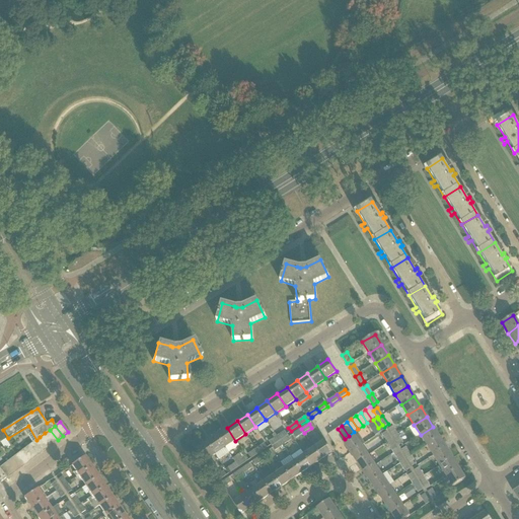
[(388,429),(393,438),(397,435),(392,427),(388,429)]
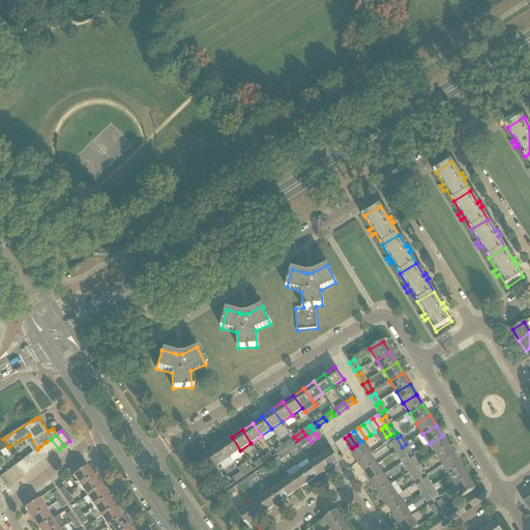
[(430,444),(436,455),(449,447),(442,436),(430,444)]
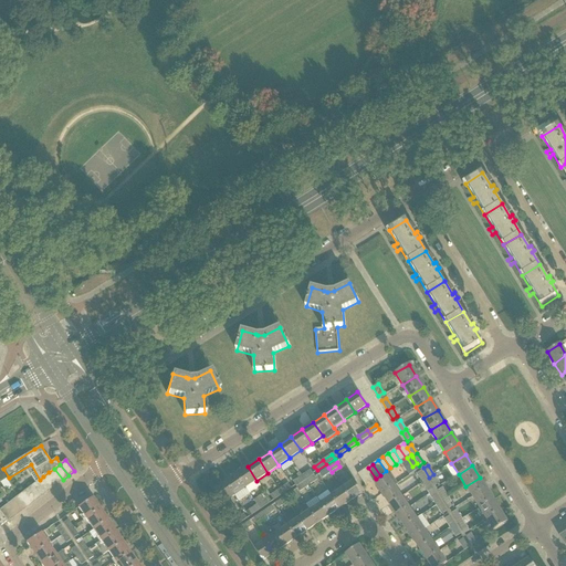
[(248,467),(237,474),(245,488),(250,493),(261,486),(257,481),(248,467)]
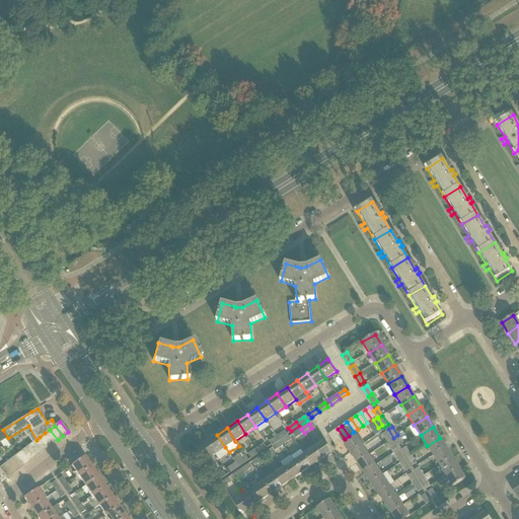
[(301,429),(293,435),(295,438),(304,433),(301,429)]
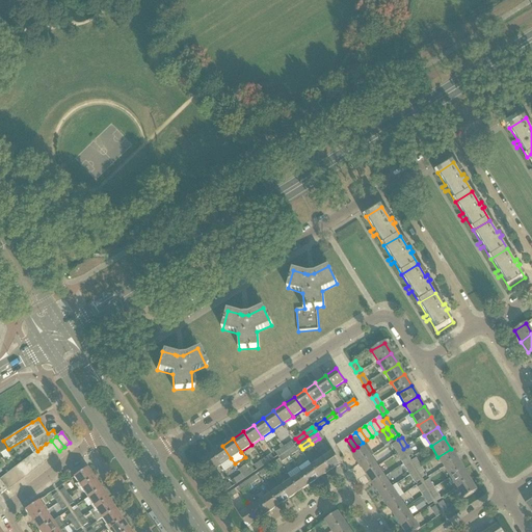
[(346,440),(341,443),(348,453),(353,450),(346,440)]
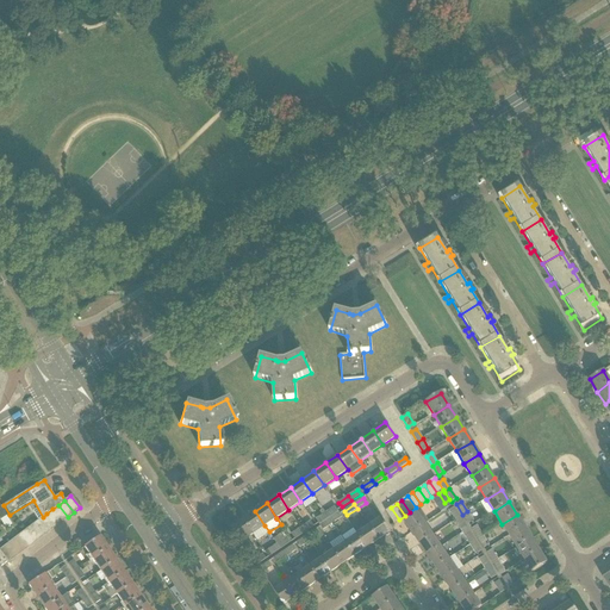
[(58,505),(53,509),(62,522),(68,517),(58,505)]
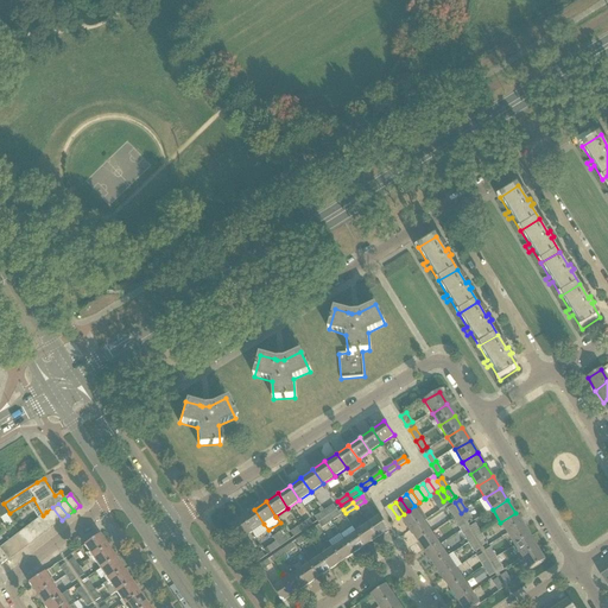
[(334,505),(324,511),(327,514),(327,515),(328,517),(337,511),(336,510),(334,505)]
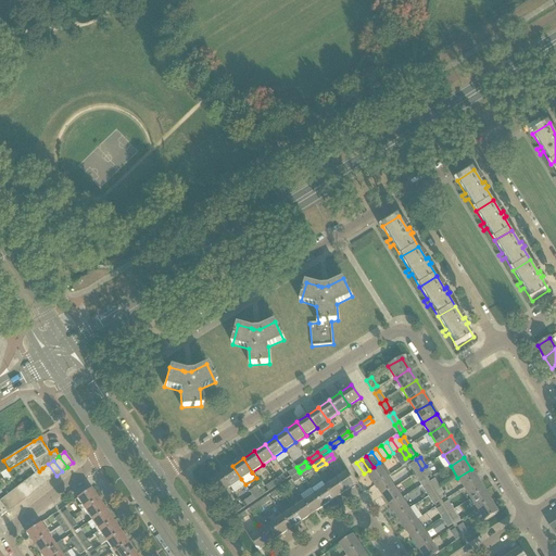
[(364,474),(356,463),(352,466),(358,477),(364,474)]
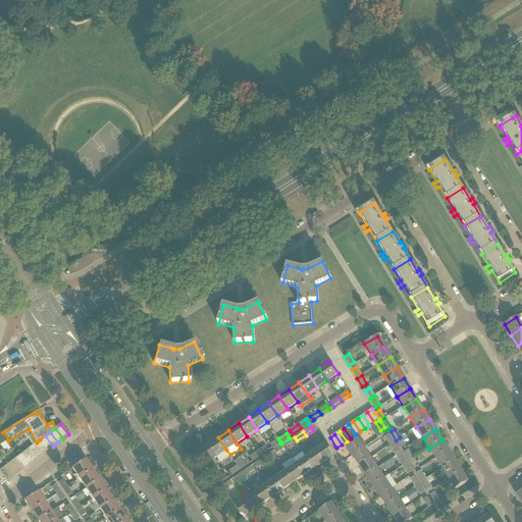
[(389,434),(384,437),(389,446),(394,442),(389,434)]
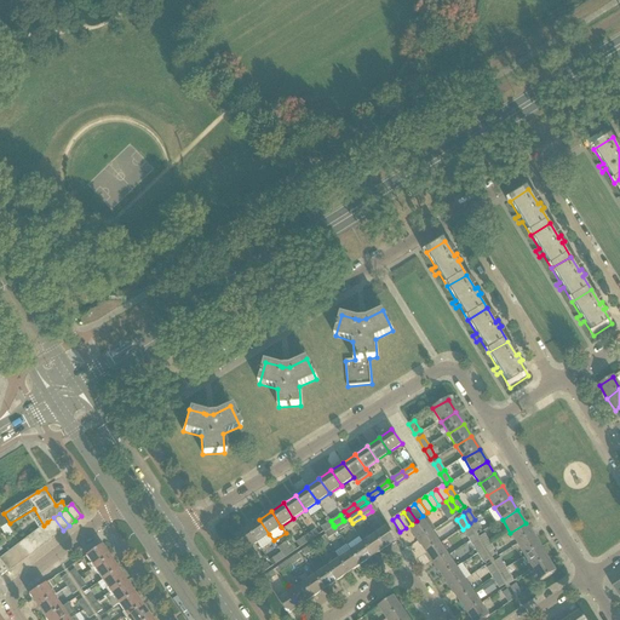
[(53,517),(47,522),(57,535),(63,530),(53,517)]
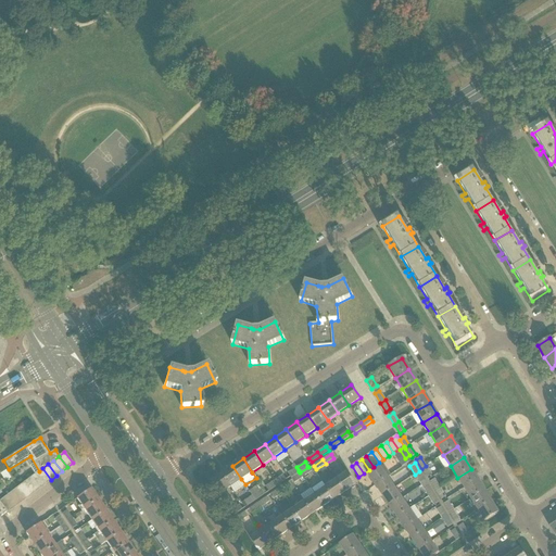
[(232,466),(222,474),(230,487),(241,479),(232,466)]
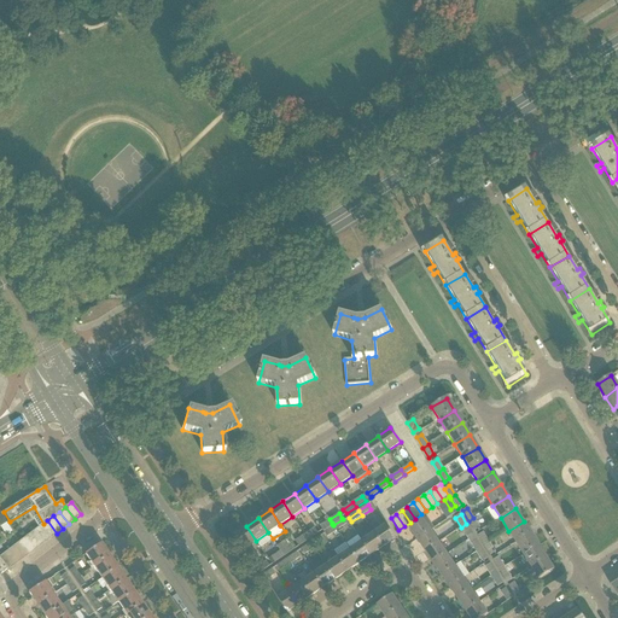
[(408,528),(417,540),(431,530),(423,518),(408,528)]
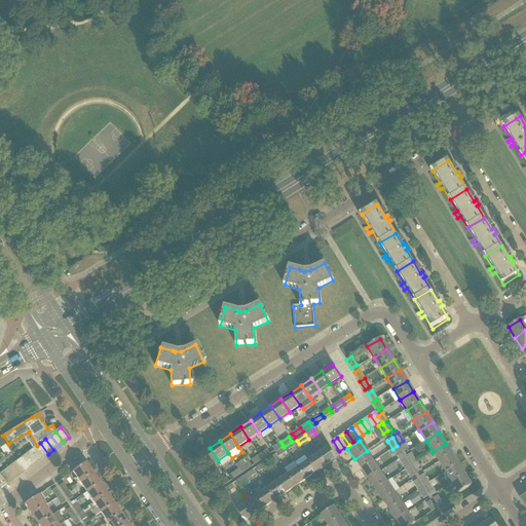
[(403,441),(399,444),(404,452),(408,449),(403,441)]
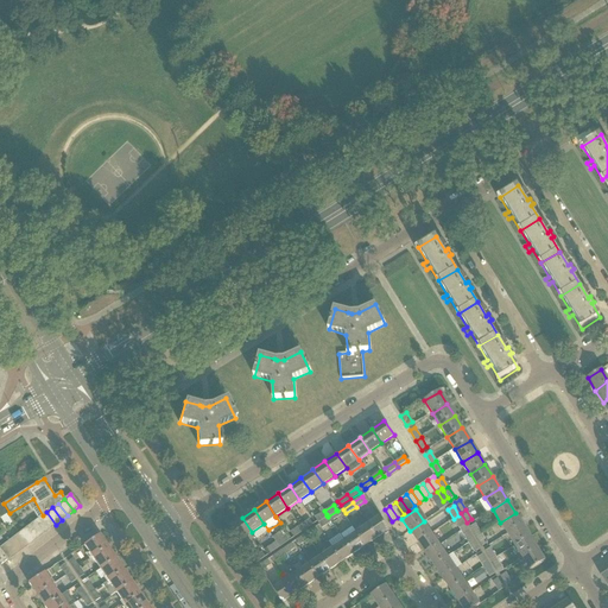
[(324,511),(315,518),(317,521),(318,524),(328,517),(327,515),(327,514),(324,511)]
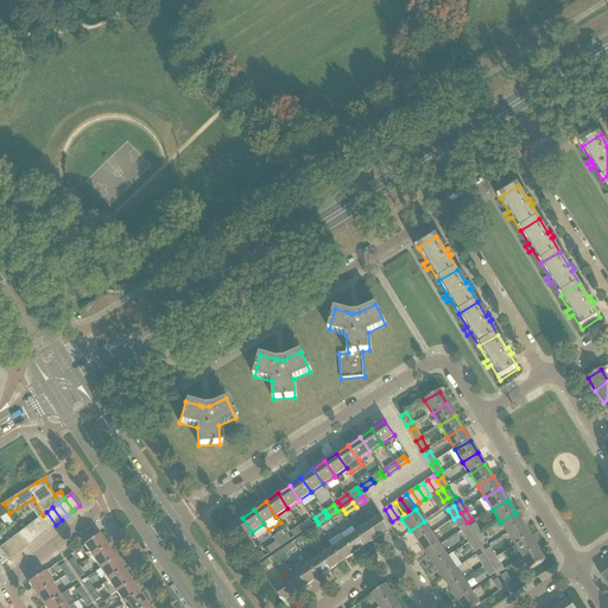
[(328,517),(329,518),(329,519),(331,523),(341,515),(339,512),(337,511),(328,517)]
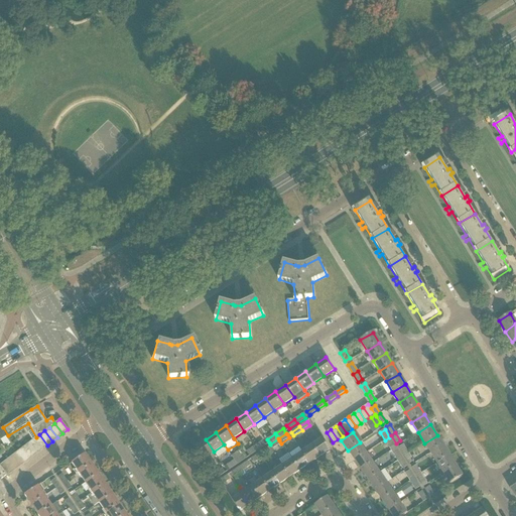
[(36,437),(34,438),(42,448),(47,445),(39,434),(36,437)]
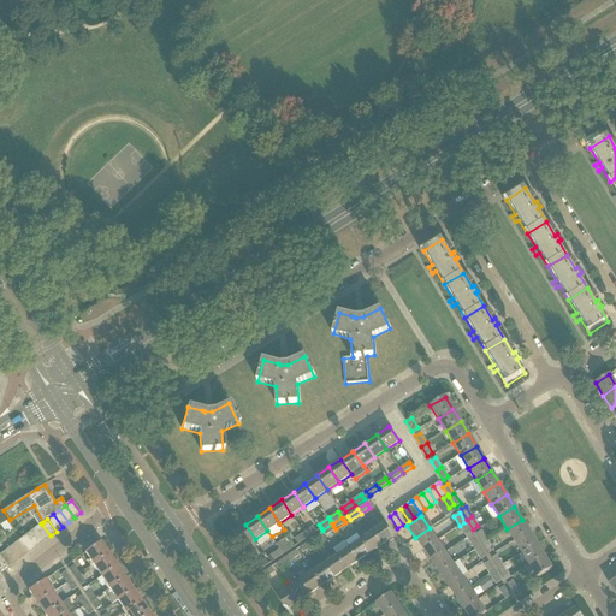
[(507,529),(514,542),(529,532),(522,520),(507,529)]
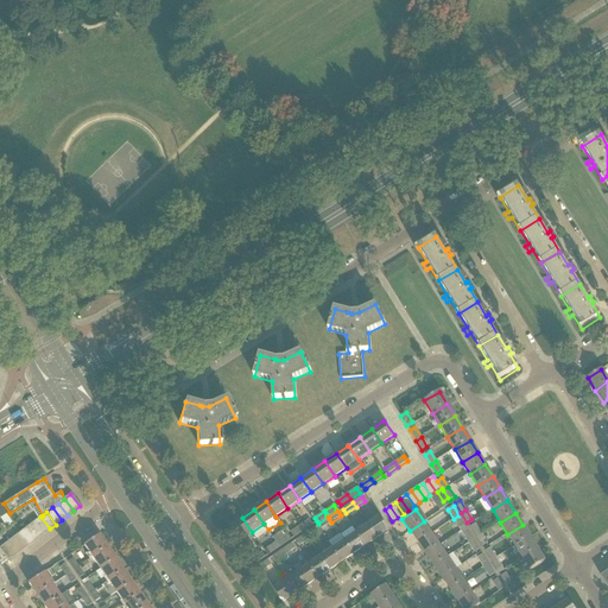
[(1,518),(0,518),(6,527),(12,524),(6,514),(1,518)]
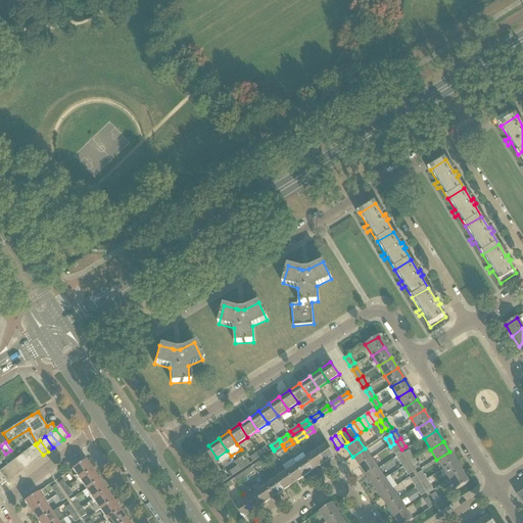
[(394,443),(390,446),(395,456),(400,453),(394,443)]
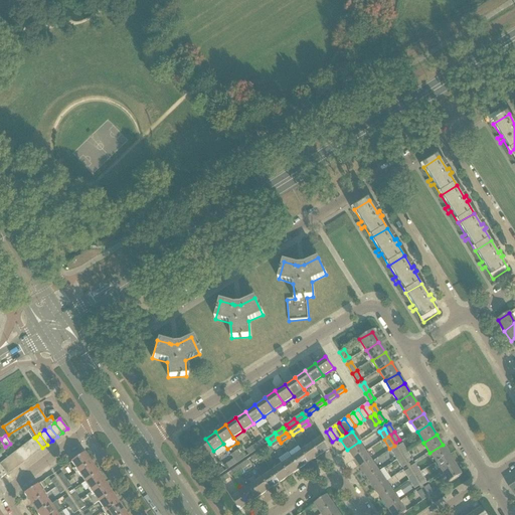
[(34,438),(29,442),(37,452),(42,448),(34,438)]
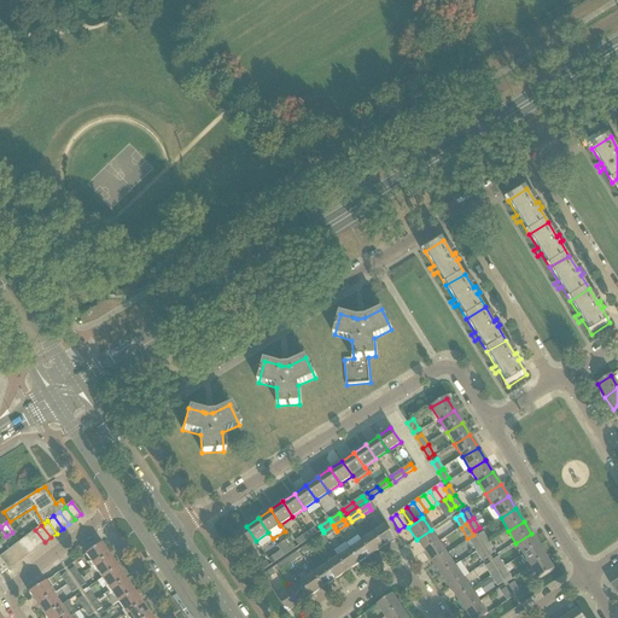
[(333,525),(324,532),(325,532),(327,537),(330,536),(331,535),(337,531),(334,528),(334,526),(333,525)]
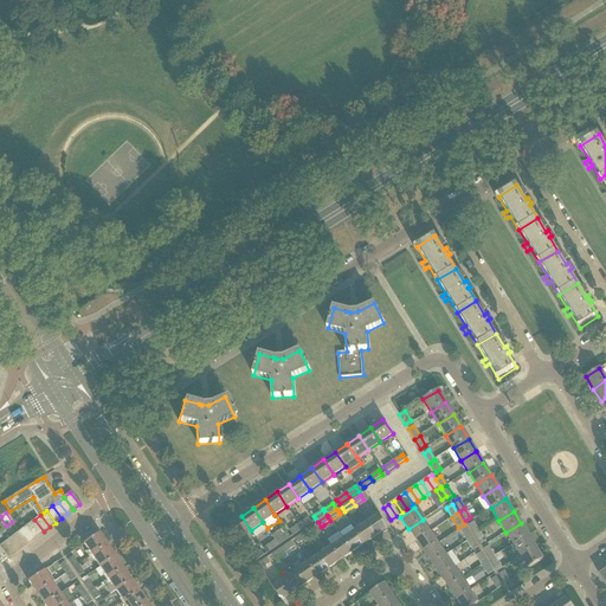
[(379,515),(367,523),(375,536),(388,528),(379,515)]
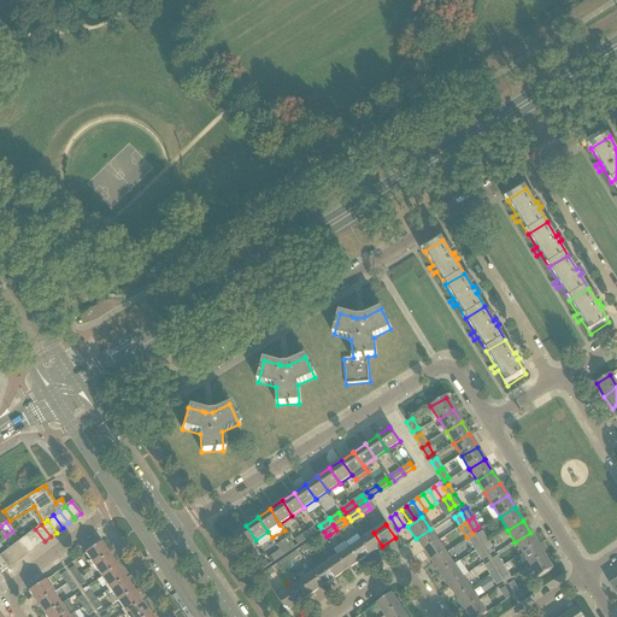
[(256,540),(246,526),(234,534),(244,548),(256,540)]
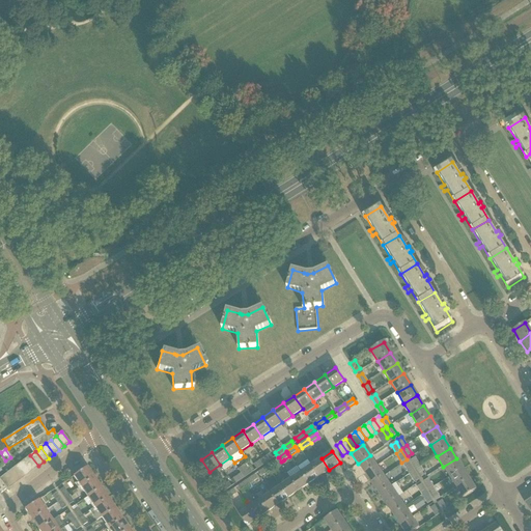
[(271,454),(262,459),(266,464),(274,458),(271,454)]
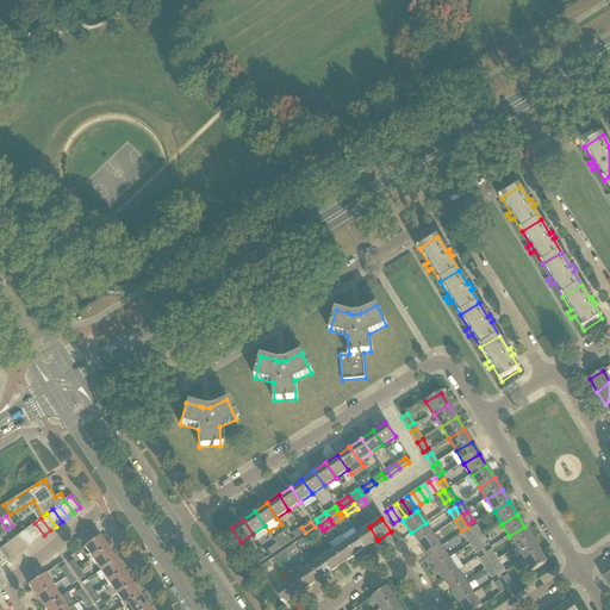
[(35,523),(29,528),(38,540),(44,535),(35,523)]
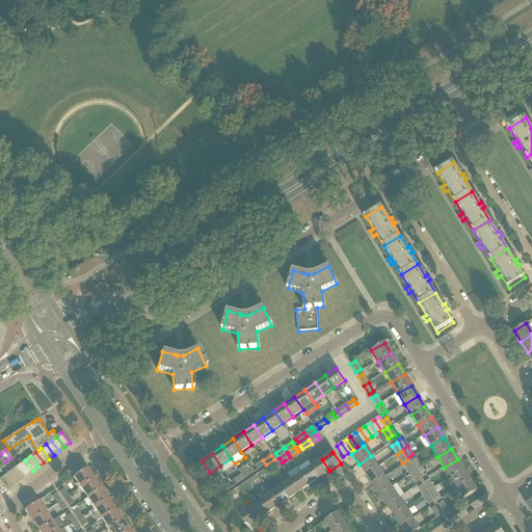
[(358,464),(366,475),(378,467),(371,456),(358,464)]
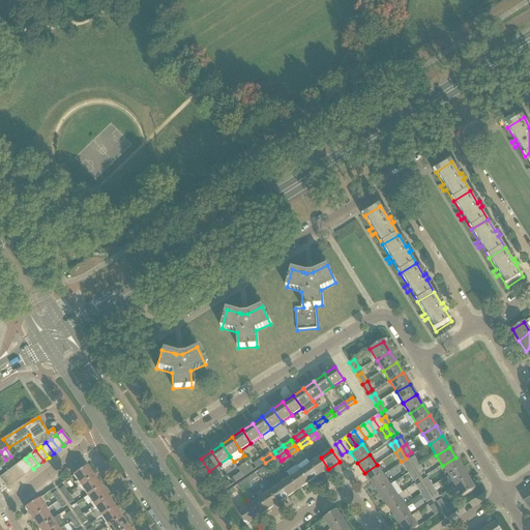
[(410,460),(415,468),(419,465),(414,457),(410,460)]
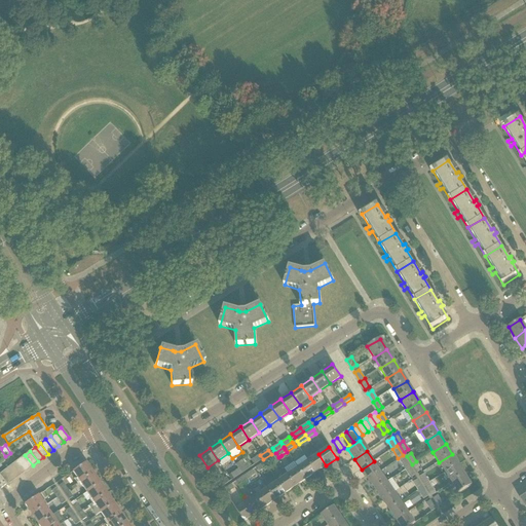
[(318,454),(308,461),(316,473),(326,465),(318,454)]
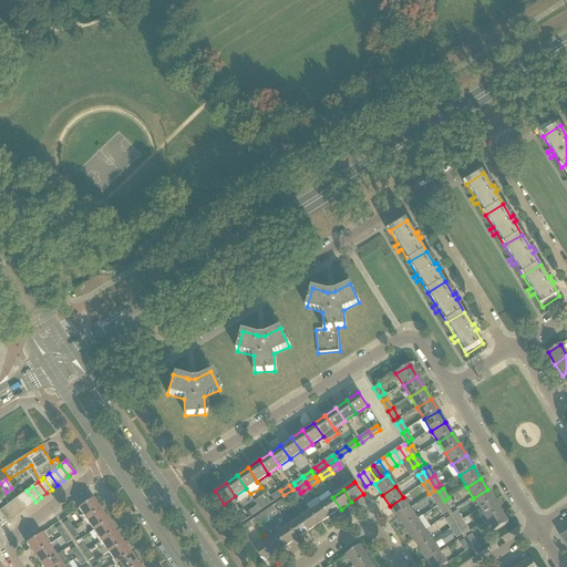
[(473,498),(481,509),(494,501),(487,490),(473,498)]
